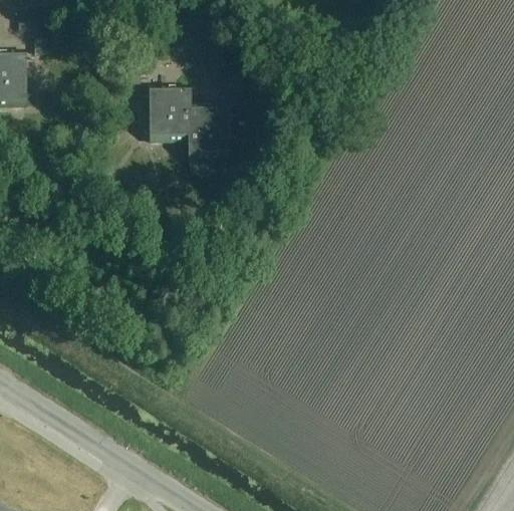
[(17,32),(37,32),(37,22),(17,22),(17,32)]
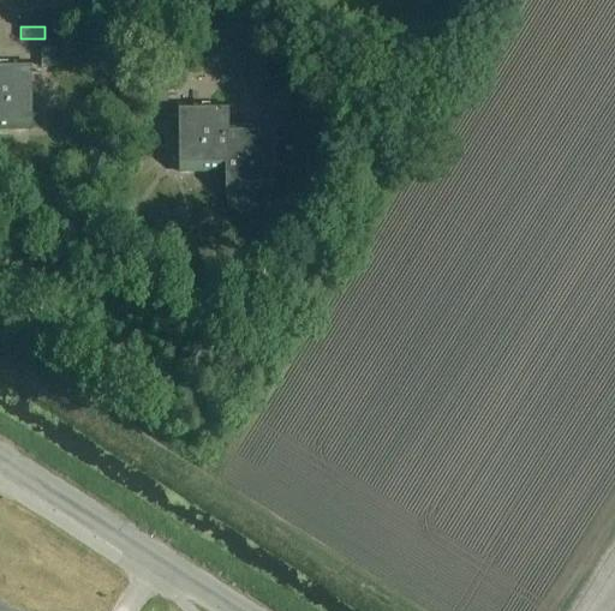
[(53,69),(54,48),(40,48),(40,69),(53,69)]
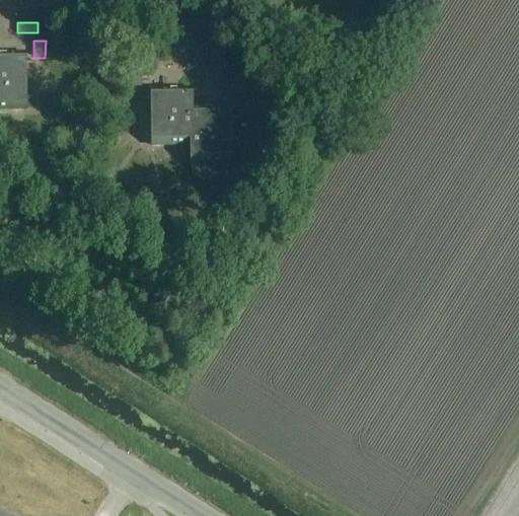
[(0,52),(0,107),(25,107),(24,52),(0,52)]
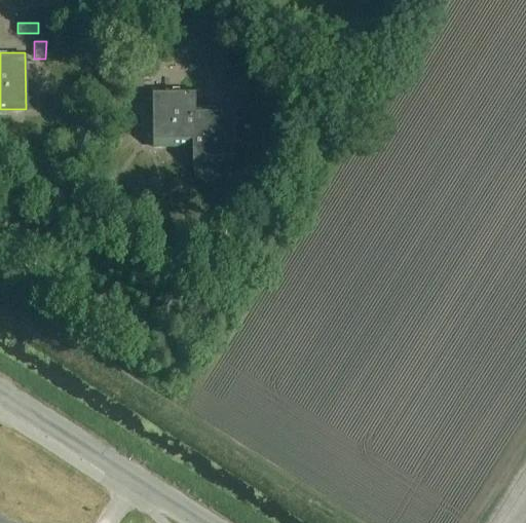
[(160,67),(160,57),(140,55),(140,67),(160,67)]
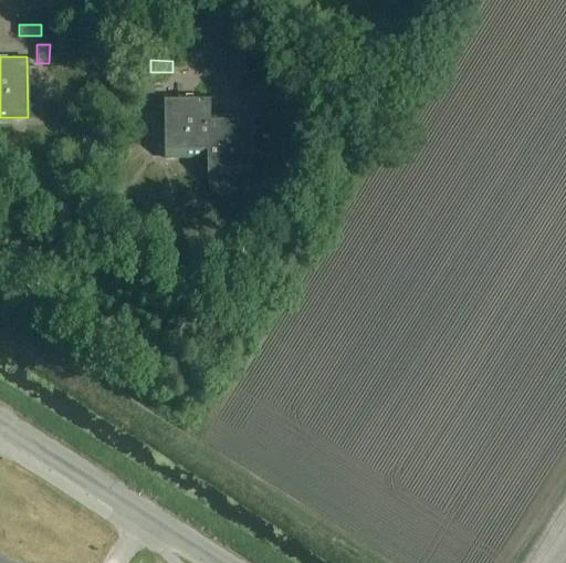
[(268,94),(269,83),(245,82),(245,94),(268,94)]
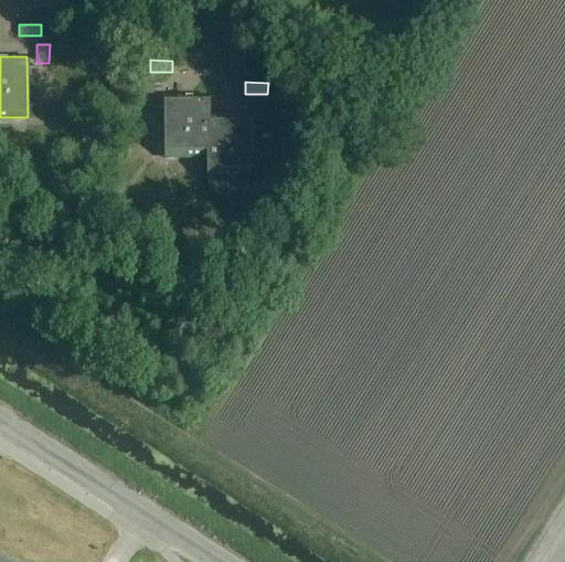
[(145,102),(155,102),(155,83),(144,83),(145,102)]
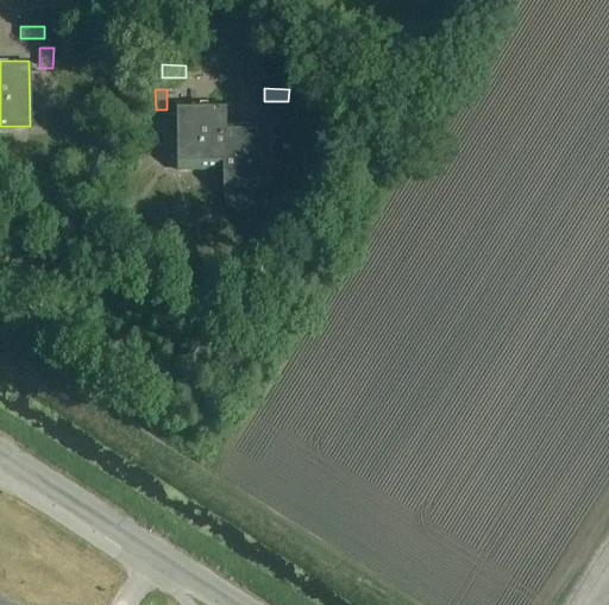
[(225,125),(224,102),(177,104),(177,169),(224,169),(224,190),(270,190),(270,125),(225,125)]
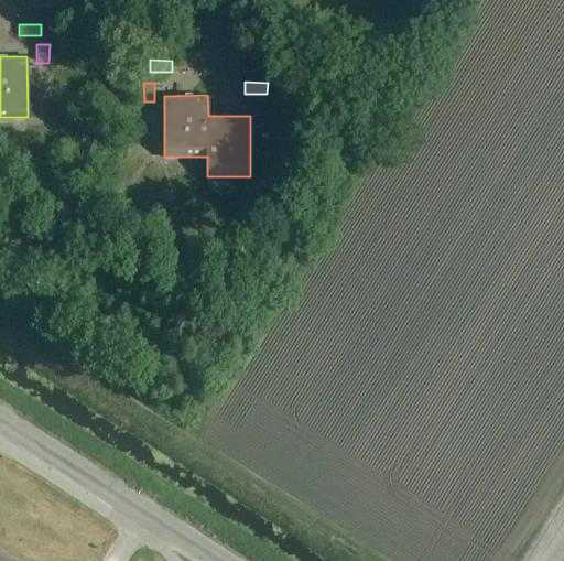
[(262,121),(274,121),(274,101),(262,103),(262,121)]
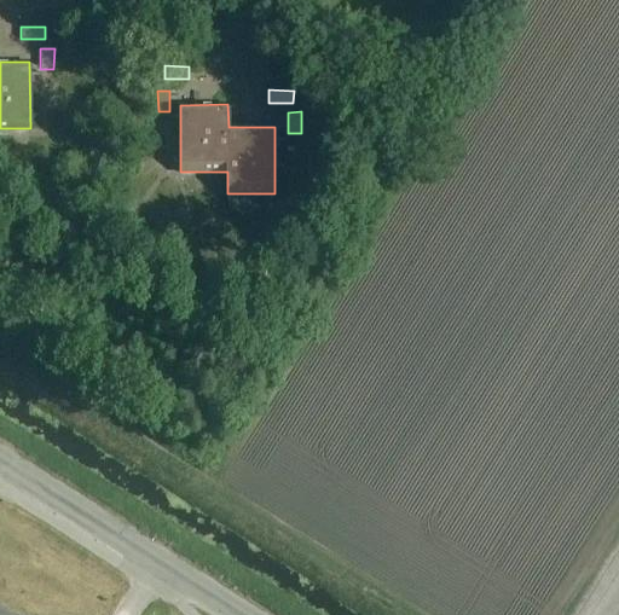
All buildings are outlined.
